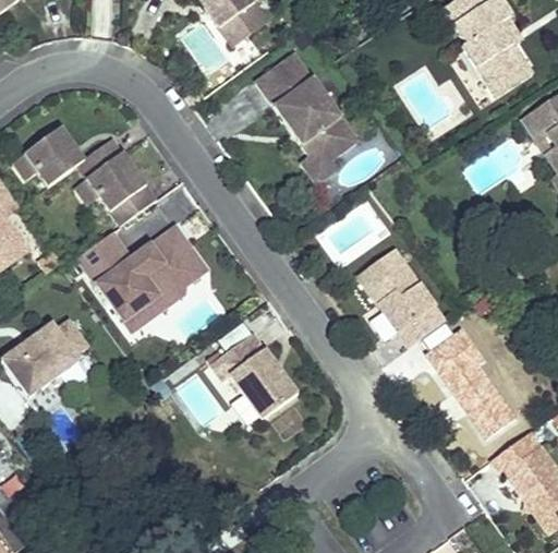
[(199,0),(218,26),(255,0),(199,0)]
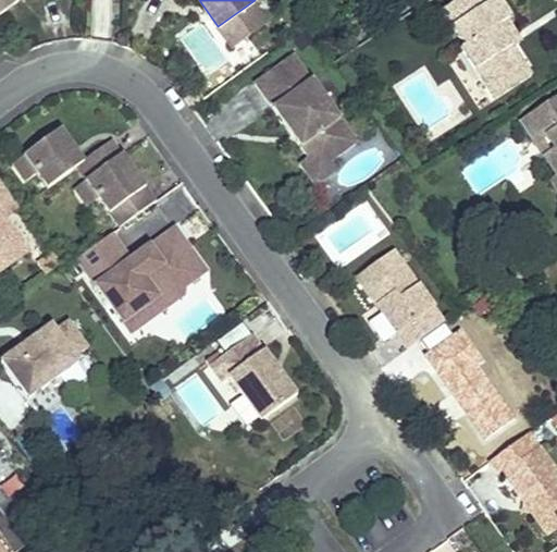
[(268,19),(255,0),(218,26),(232,45),(268,19)]
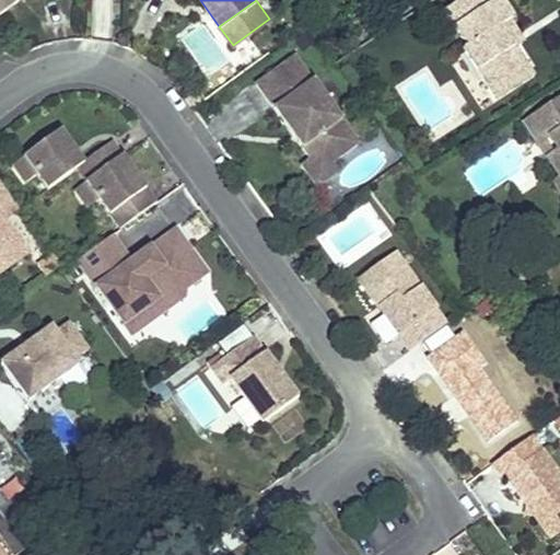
[(510,14),(501,0),(453,0),(444,6),(467,41),(462,44),(488,84),(526,58),(514,42),(500,21),(508,15),(510,14)]
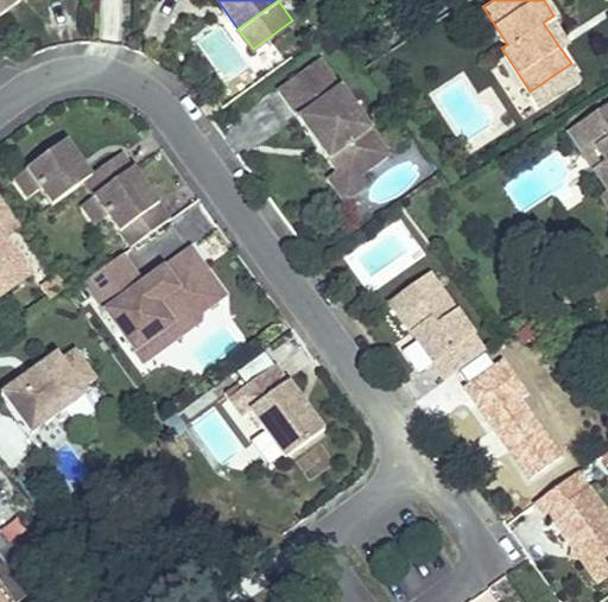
[(544,0),(553,16),(561,11),(553,0),(544,0)]
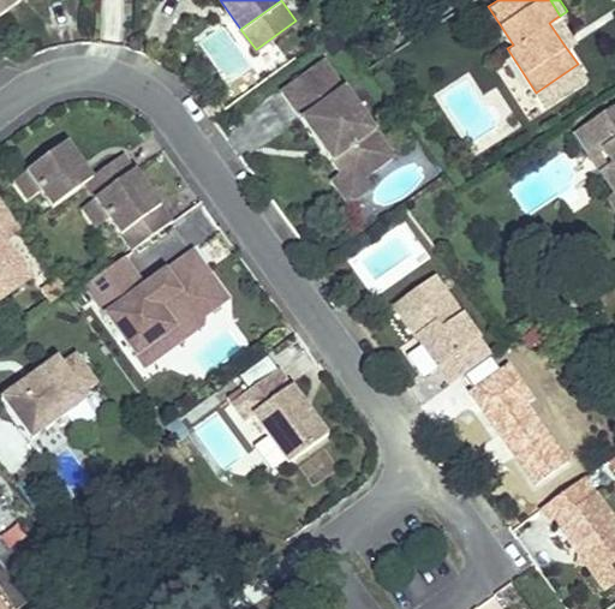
[(549,23),(565,46),(573,41),(557,17),(549,23)]
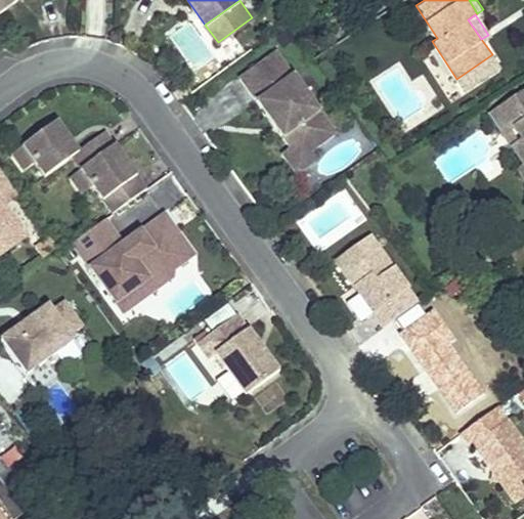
[(307,149),(335,130),(275,48),(239,74),(289,143),(292,147),(307,149)]
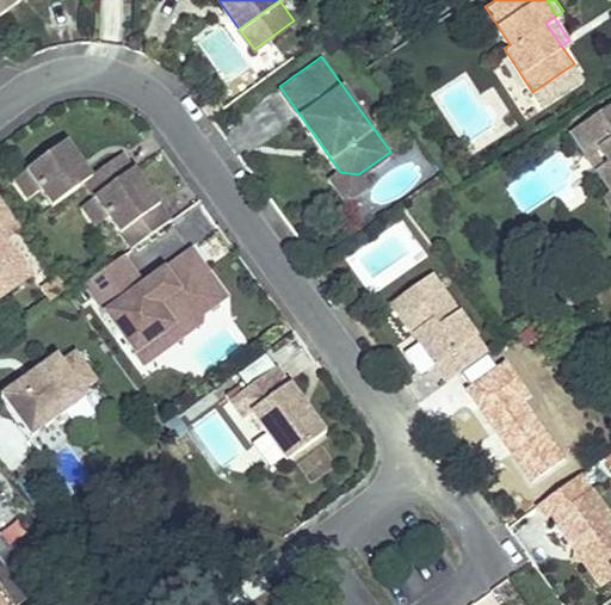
[(582,76),(574,63),(532,92),(541,104),(582,76)]
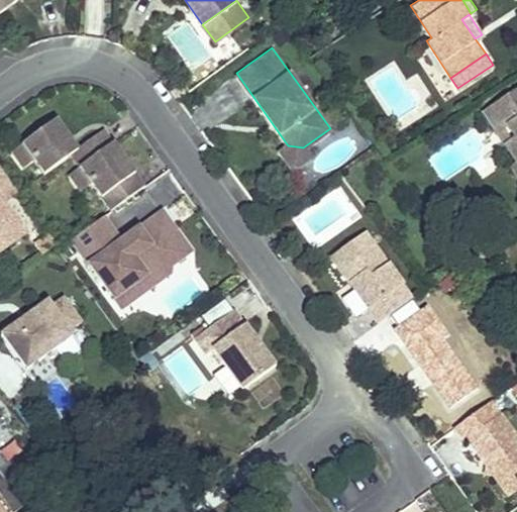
[(516,85),(484,108),(498,128),(508,122),(516,133),(505,140),(516,158),(516,85)]
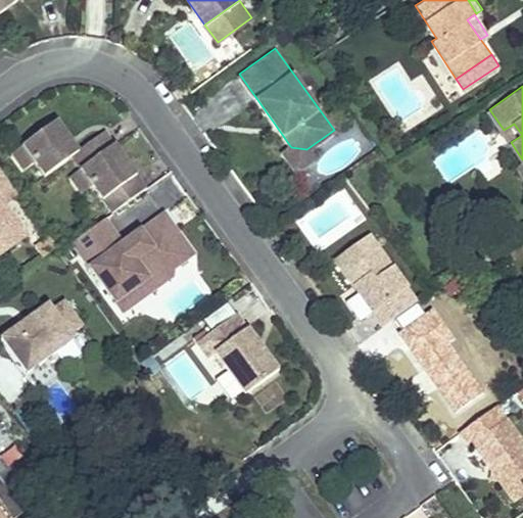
[(79,167),(113,141),(104,128),(77,148),(55,118),(19,143),(32,160),(42,175),(69,154),(79,167)]
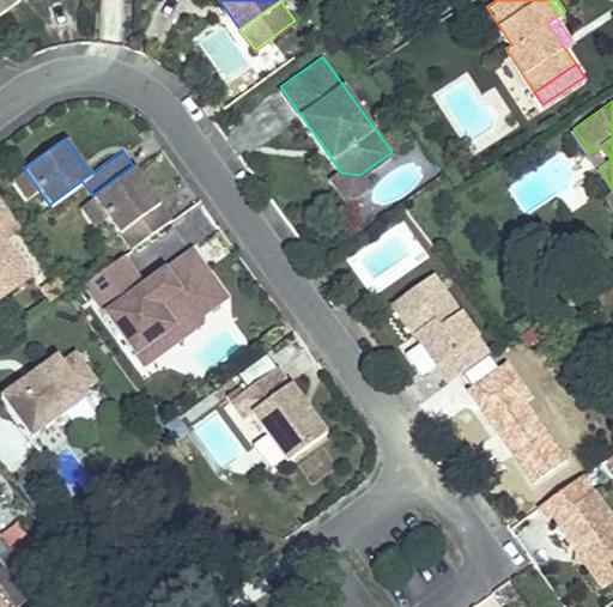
[(602,145),(590,152),(599,167),(612,158),(602,145)]
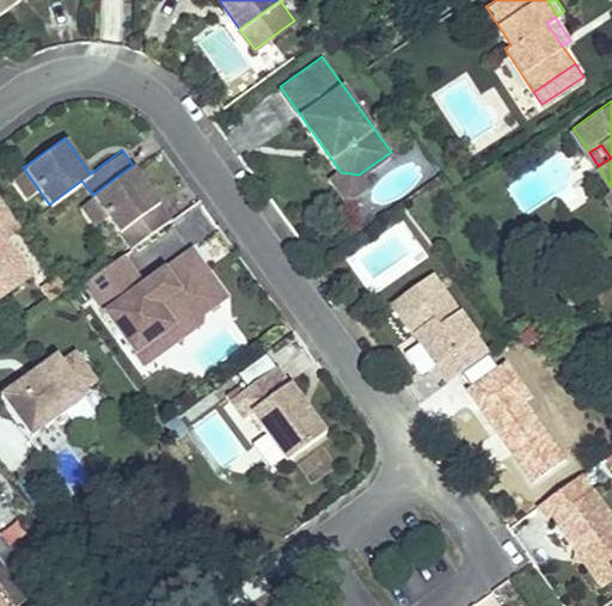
[(129,246),(171,216),(133,165),(92,195),(106,214),(129,246)]
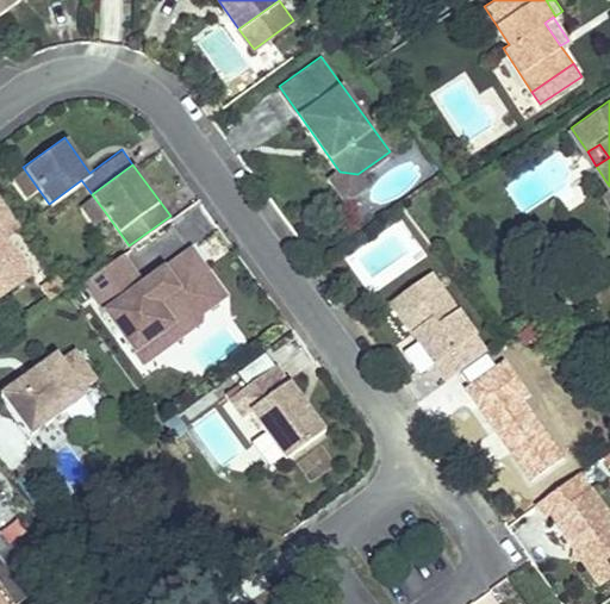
[(37,187),(23,167),(12,176),(25,195),(37,187)]
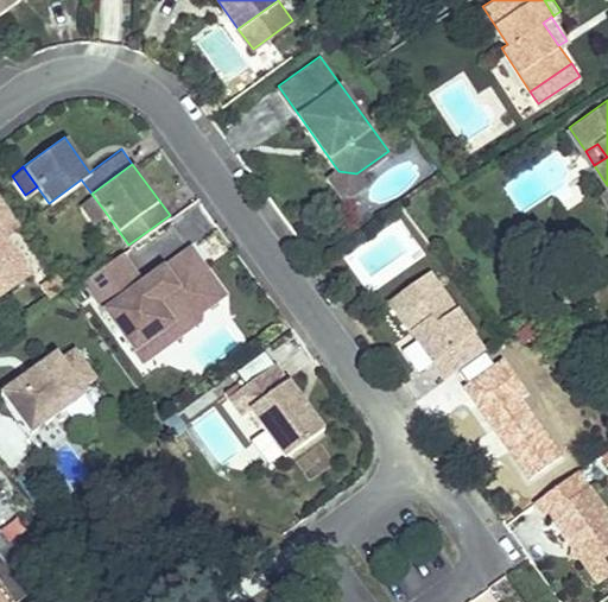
[(343,197),(367,179),(361,170),(356,173),(339,171),(335,166),(325,173),(343,197)]
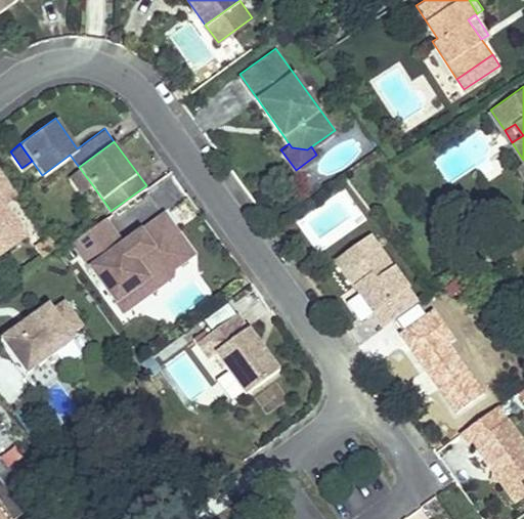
[(91,183),(79,167),(68,175),(81,190),(91,183)]
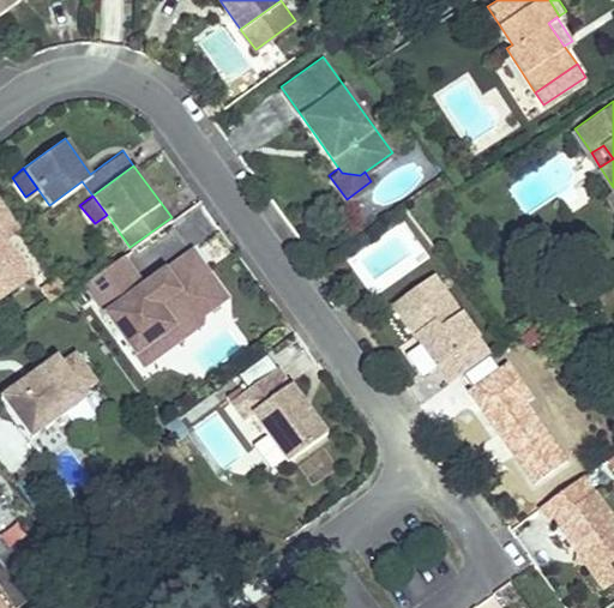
[(1,238),(17,226),(0,202),(0,293),(28,274),(1,238)]
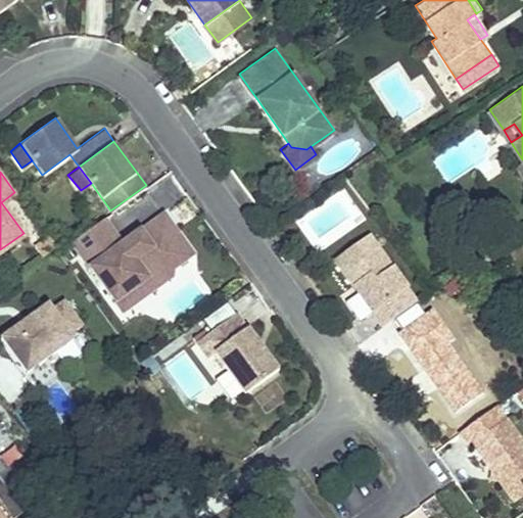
[(69,242),(117,313),(199,256),(165,208),(124,238),(107,216),(69,242)]
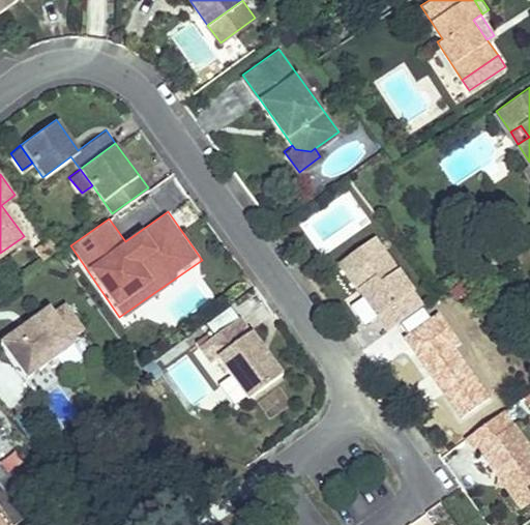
[(423,301),(375,234),(339,260),(387,327),(423,301)]
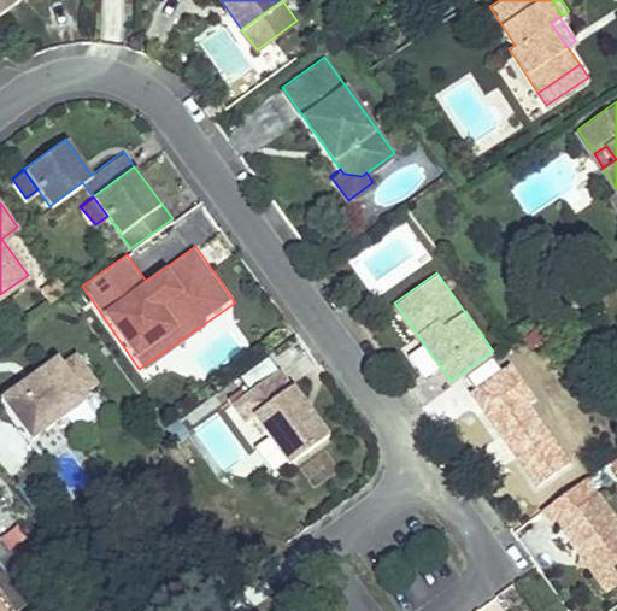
[(80,393),(94,383),(72,353),(59,363),(54,357),(0,395),(0,400),(28,440),(84,399),(80,393)]
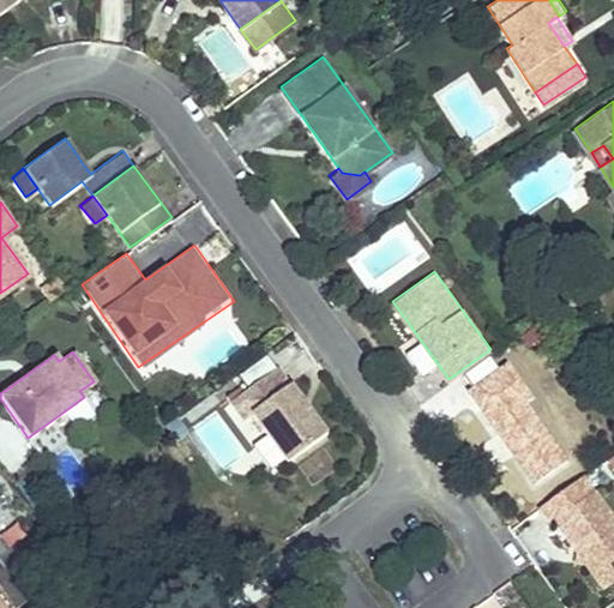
[(288,458),(327,431),(278,363),(232,397),(245,416),(253,410),(288,458)]
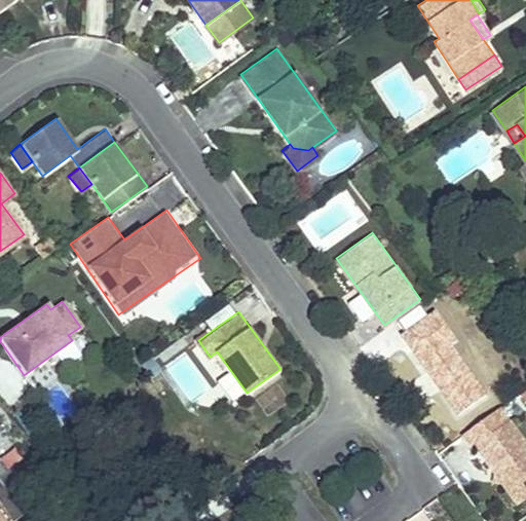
[(461,432),(497,406),(449,339),(413,364),(461,432)]
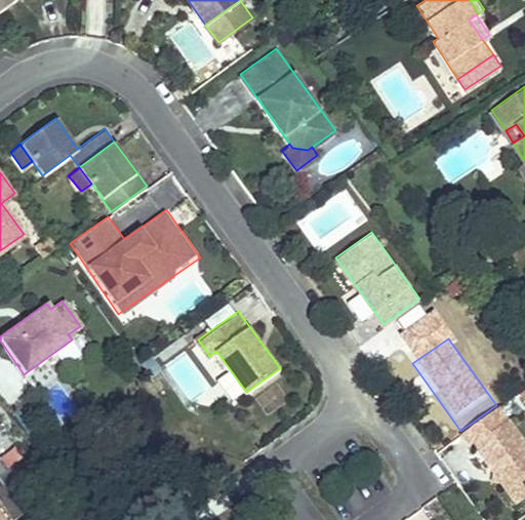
[(186,347),(169,356),(189,390),(205,380),(186,347)]
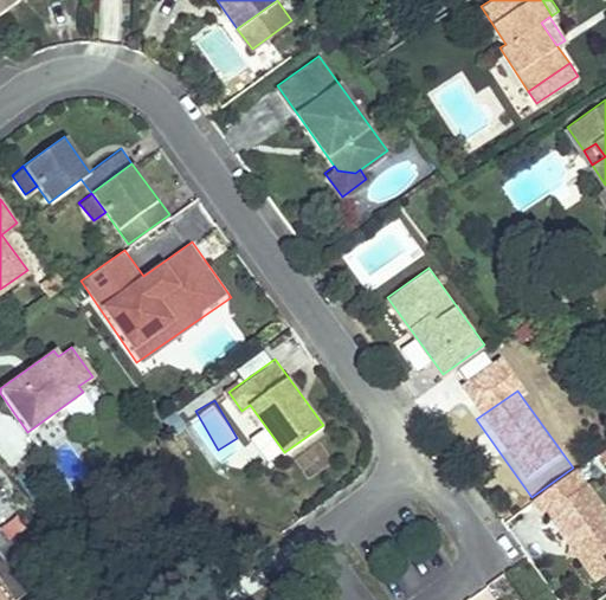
[(0,599),(10,599),(0,585),(0,599)]
